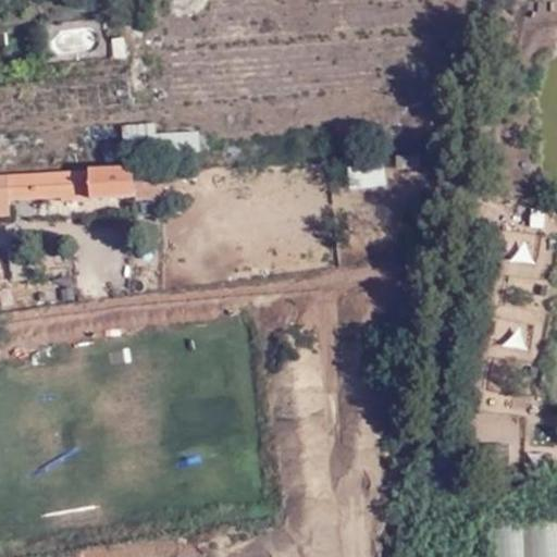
[(116,66),(0,76),(0,121),(121,110),(116,66)]
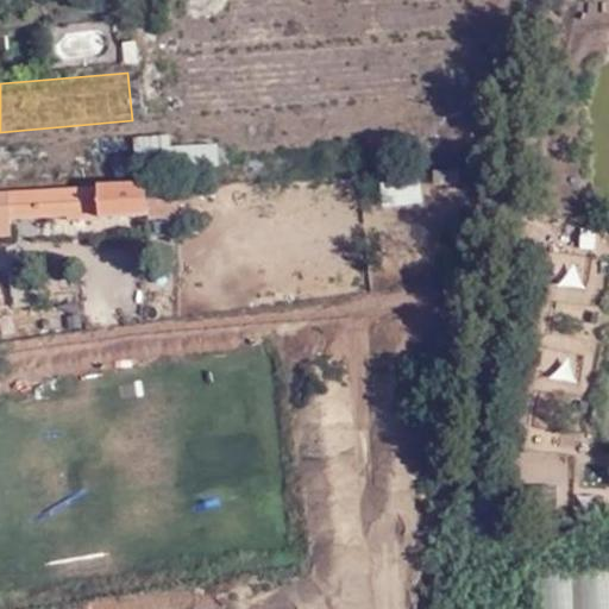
[(171,136),(135,139),(138,171),(220,168),(219,145),(171,148),(171,136)]
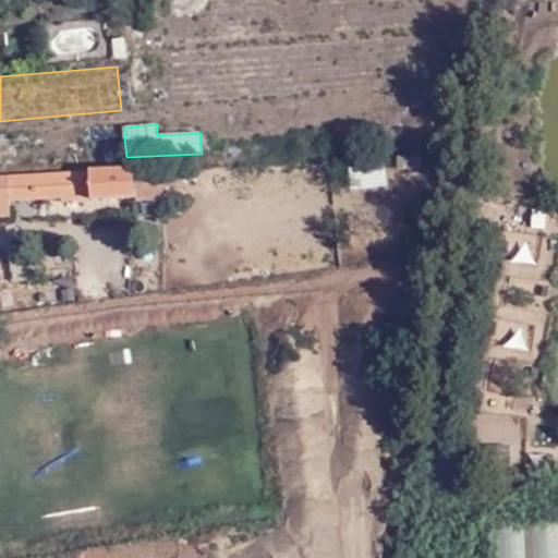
[(49,141),(0,142),(0,166),(51,164),(49,141)]
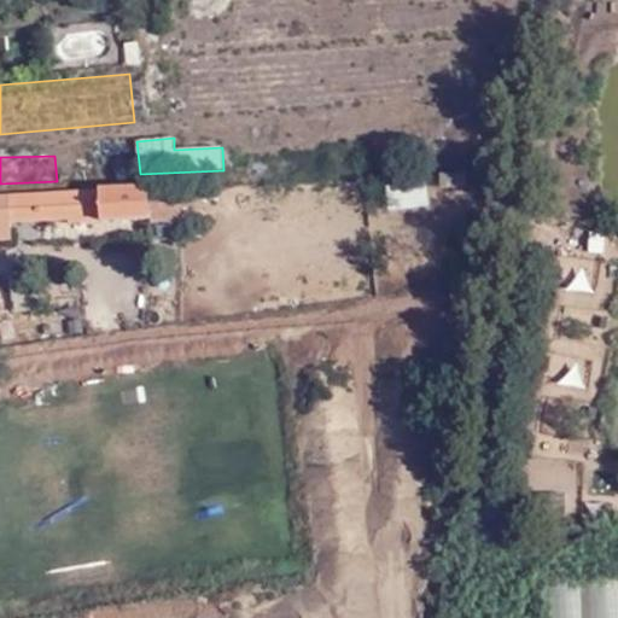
[(472,179),(448,179),(447,193),(472,192),(472,179)]
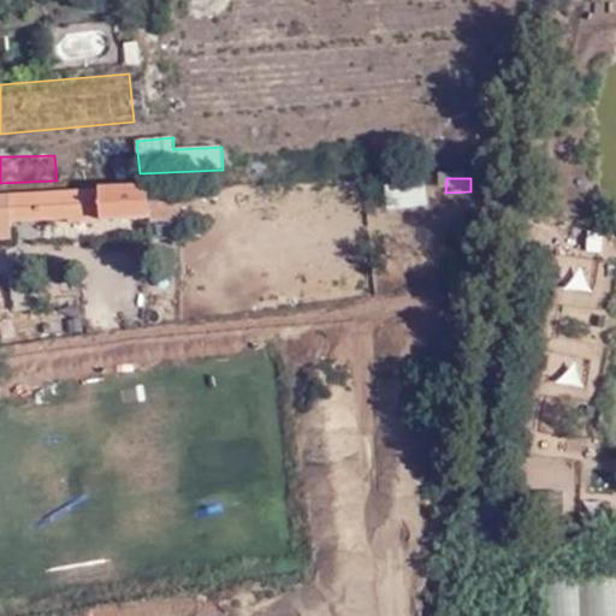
[(0,194),(0,237),(10,237),(9,220),(67,215),(67,225),(149,218),(148,185),(111,188),(0,194)]
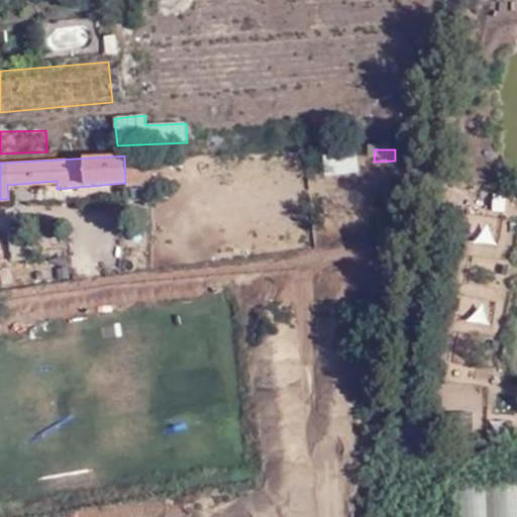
[(516,516),(516,473),(449,476),(450,516),(516,516)]
